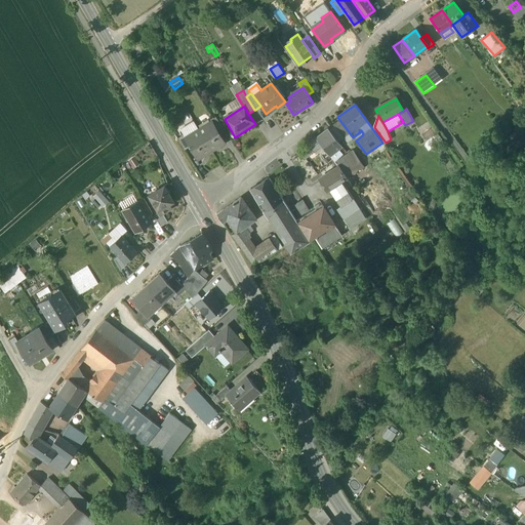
[(223,128),(215,117),(210,121),(211,124),(212,123),(217,132),(223,128)]
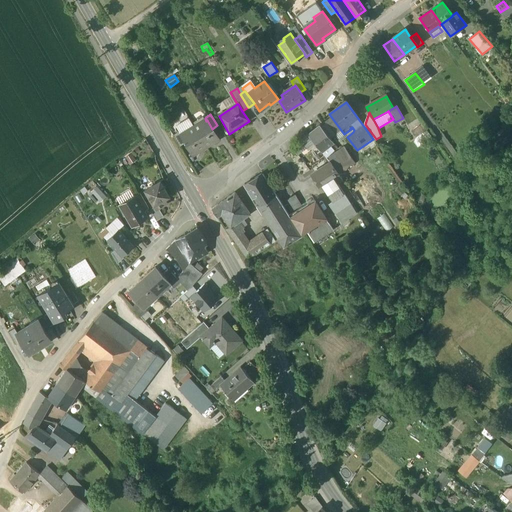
[(341,130),(332,118),(325,122),(334,134),(341,130)]
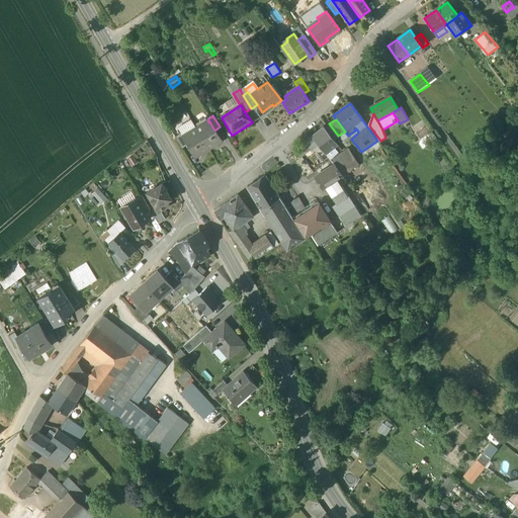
[(208,122),(196,130),(208,150),(222,142),(214,131),(209,121),(208,122)]
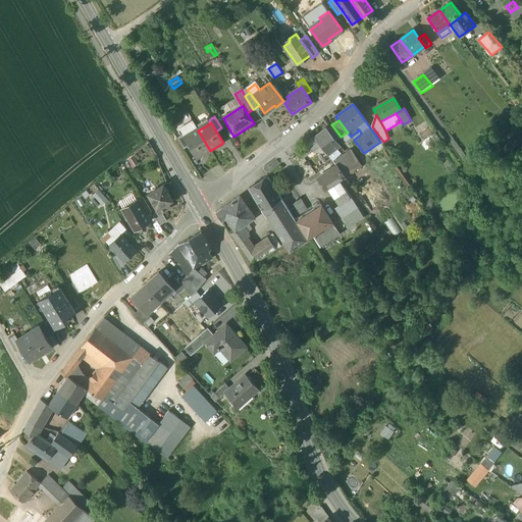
[(340,146),(326,127),(314,138),(328,155),(336,149),(340,146)]
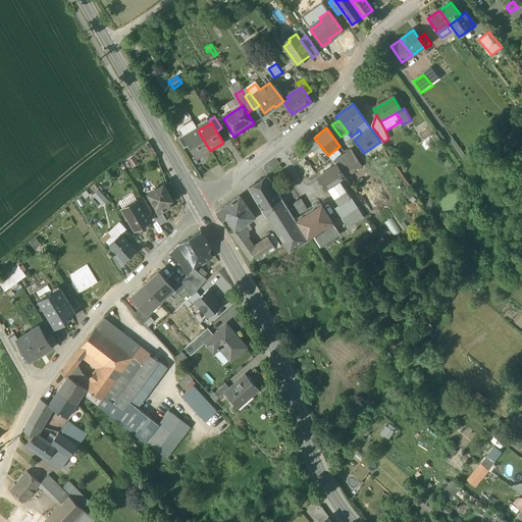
[(185,138),(185,139),(190,147),(197,159),(210,151),(198,131),(185,138)]
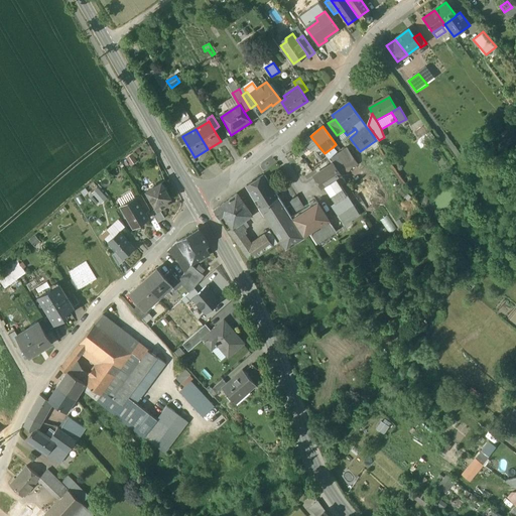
[(429,131),(419,139),(425,146),(435,139),(429,131)]
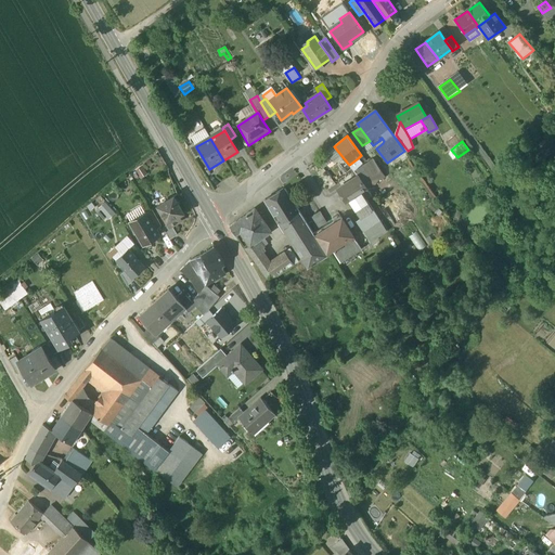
[(195,144),(189,149),(196,160),(202,156),(196,147),(196,146),(195,144)]
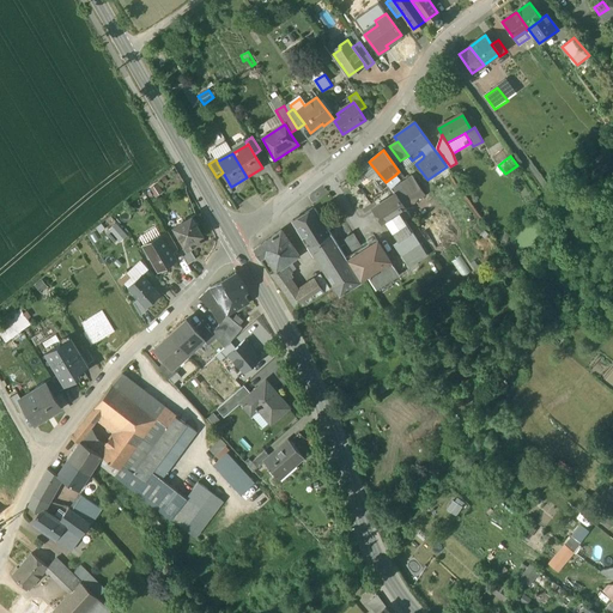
[(395,175),(386,182),(390,188),(400,181),(395,175)]
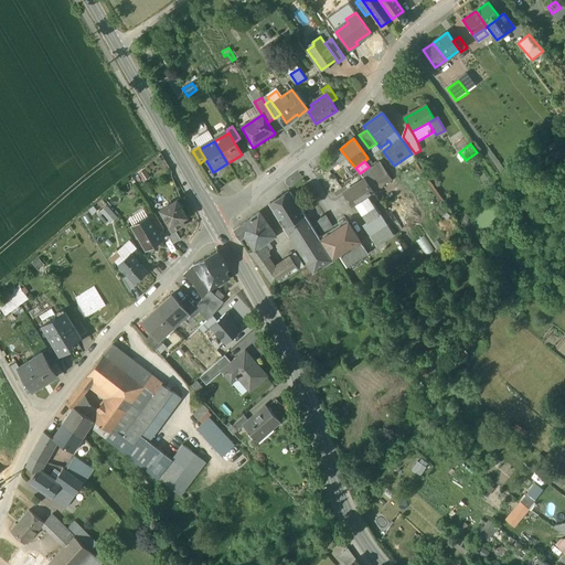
[(380,163),(363,177),(365,180),(373,192),(392,180),(380,163)]
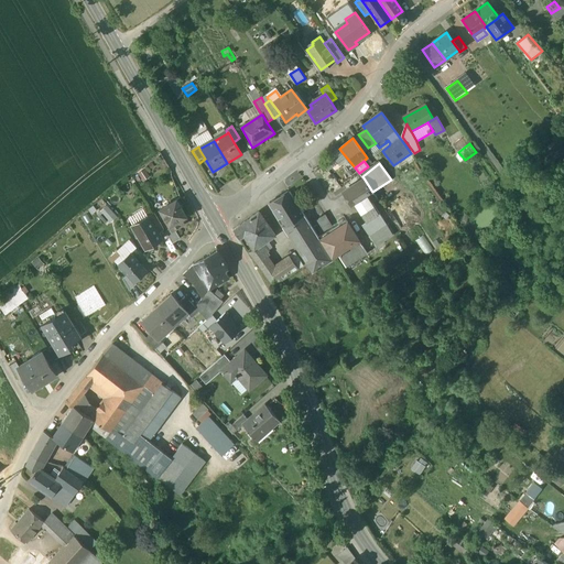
[(365,180),(347,192),(359,210),(372,203),(378,199),(372,192),(365,180)]
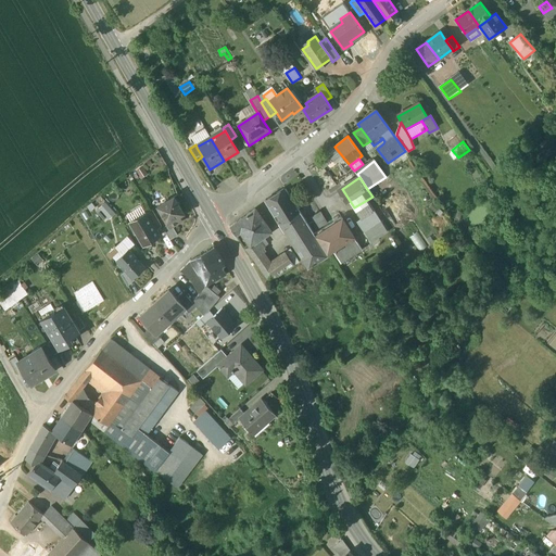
[(285,188),(266,202),(280,224),(300,212),(285,188)]
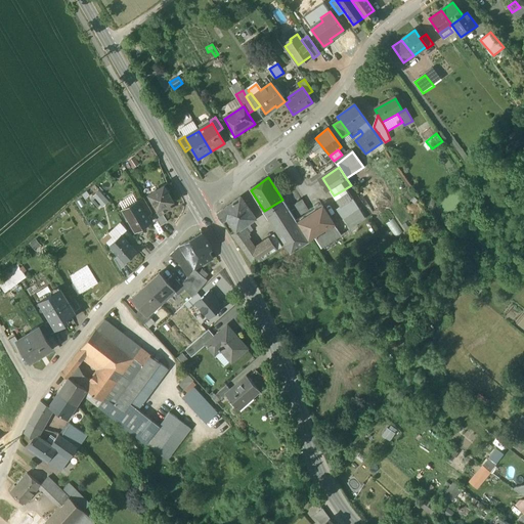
[(163,186),(148,195),(159,213),(160,215),(161,214),(167,211),(164,206),(172,202),(163,186)]
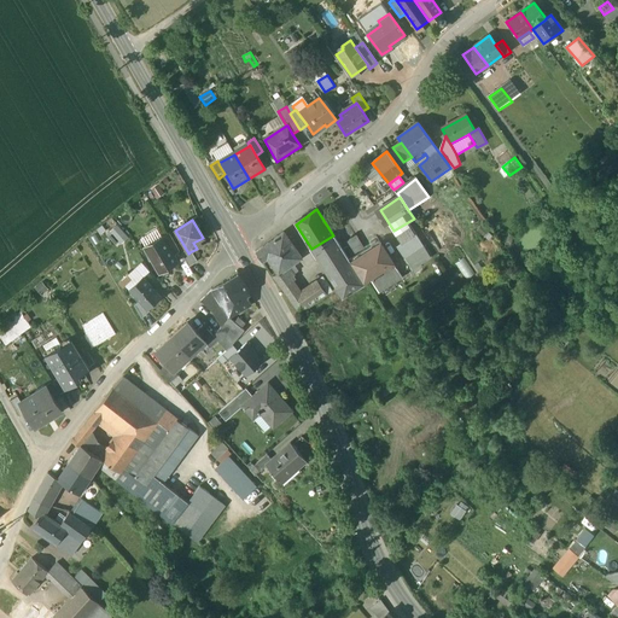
[(431,258),(408,222),(394,231),(402,244),(397,248),(412,270),(431,258)]
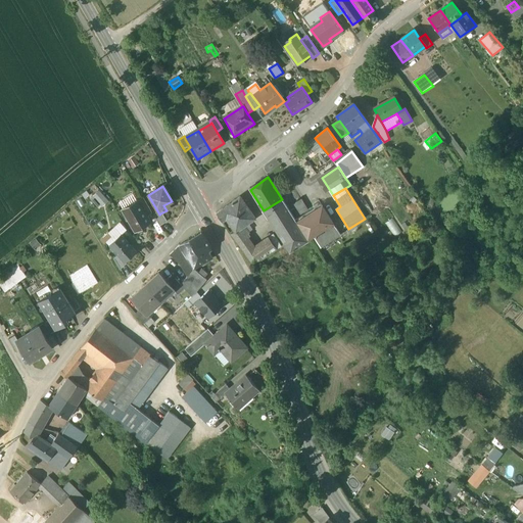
[(100,191),(93,197),(98,203),(105,196),(100,191)]
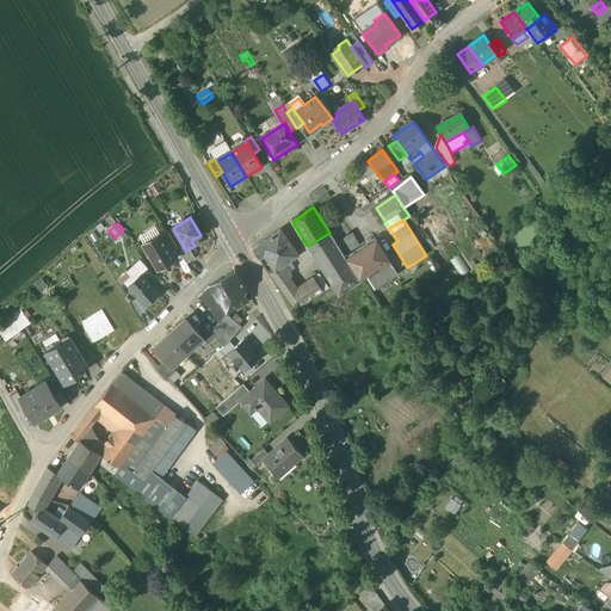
[(115,238),(107,244),(112,250),(128,235),(123,229),(115,238)]
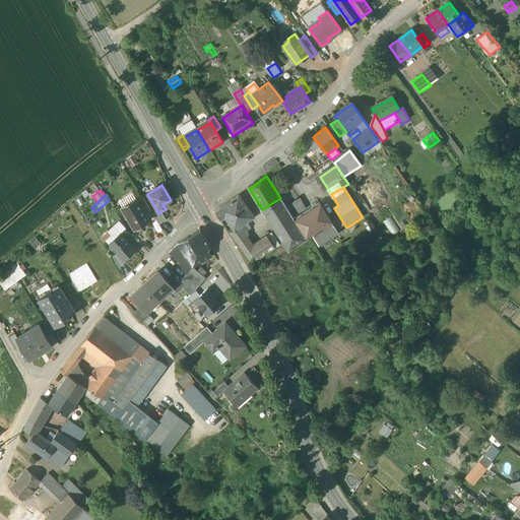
[(150,212),(141,196),(135,200),(136,202),(137,201),(145,215),(150,212)]
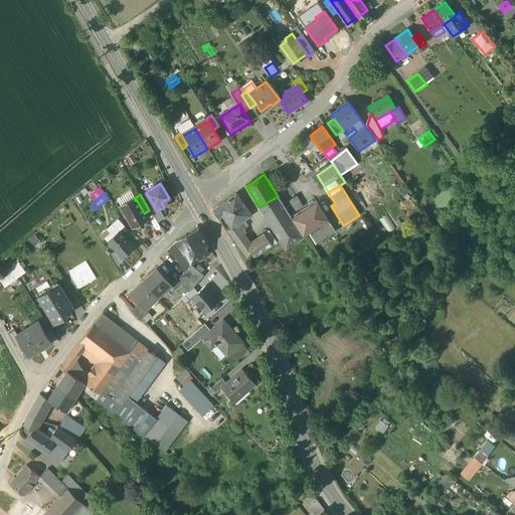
[(235,195),(212,211),(218,219),(222,216),(231,229),(232,229),(240,223),(250,216),(235,195)]
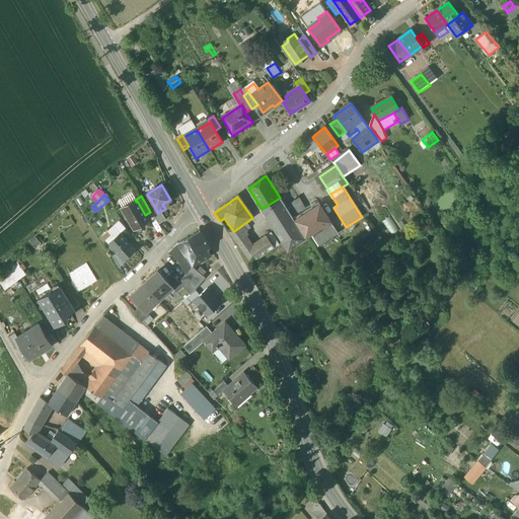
[(301,197),(289,203),(295,214),(307,207),(301,197)]
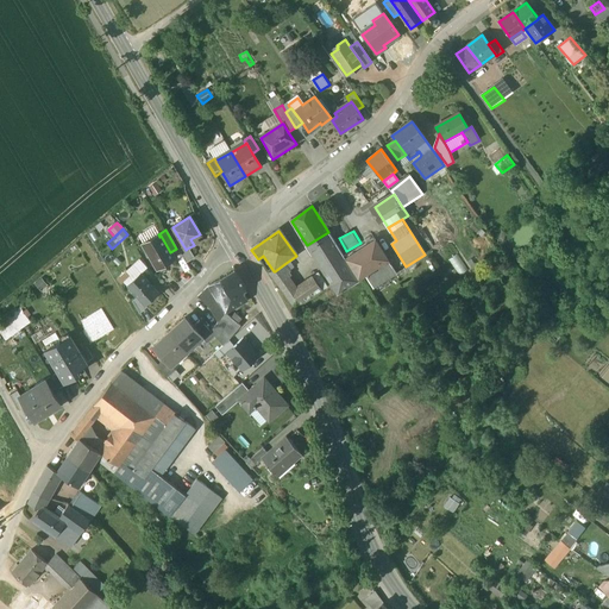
[(344,257),(328,232),(307,245),(339,294),(359,280),(344,257)]
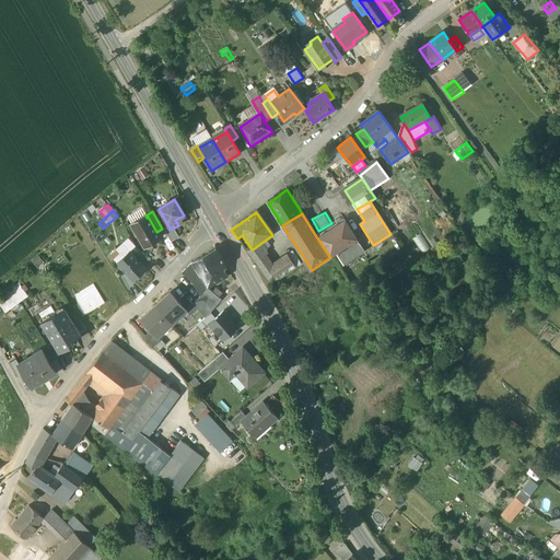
[(147,218),(132,226),(144,247),(153,242),(152,240),(159,236),(156,232),(148,217),(147,218)]
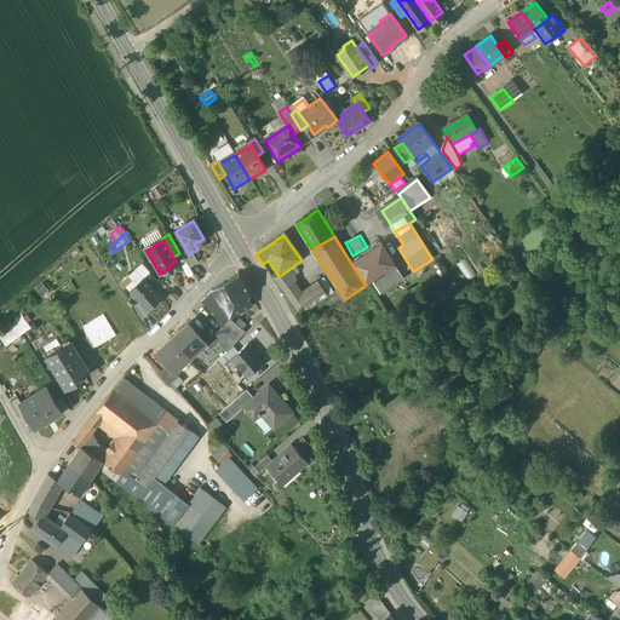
[(396,265),(380,241),(350,262),(366,285),(372,281),(396,265)]
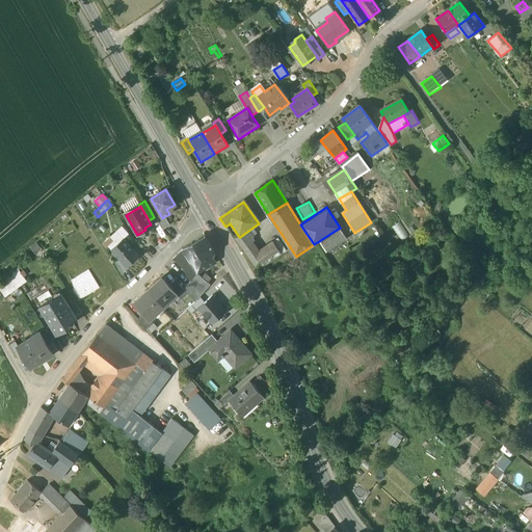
[(163,217),(162,218),(161,216),(156,219),(162,231),(169,227),(163,217)]
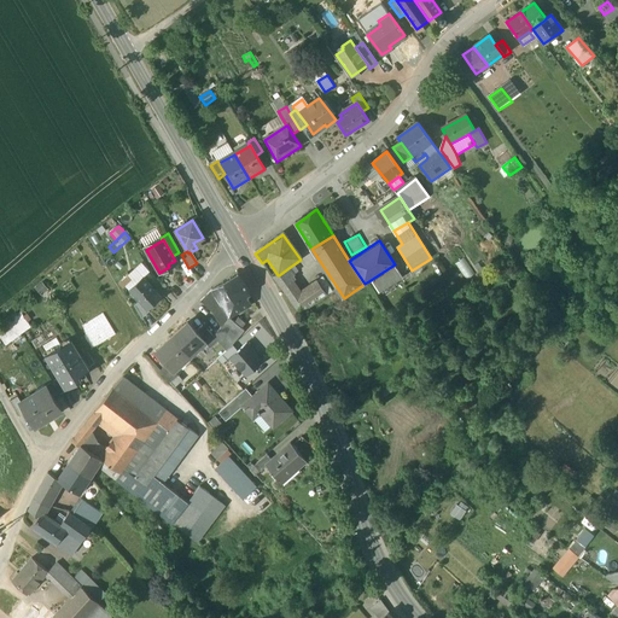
[(395,264),(371,280),(379,292),(402,277),(395,264)]
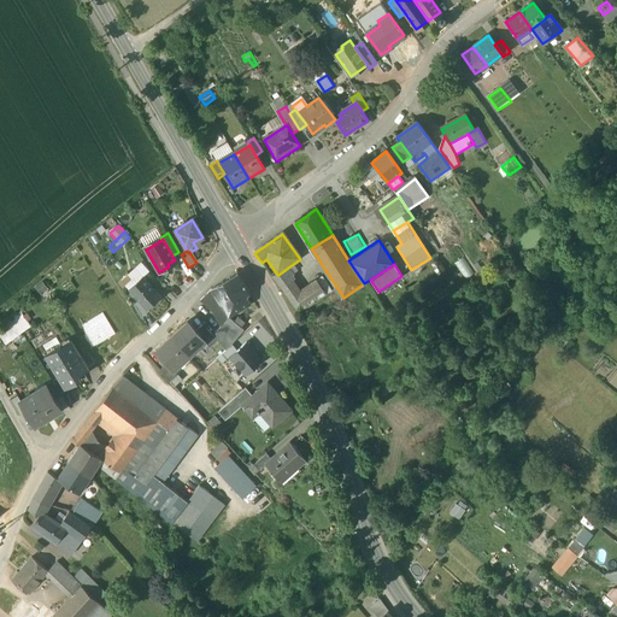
[(288,268),(278,275),(277,275),(272,277),(280,287),(289,280),(293,277),(293,275),(288,268)]
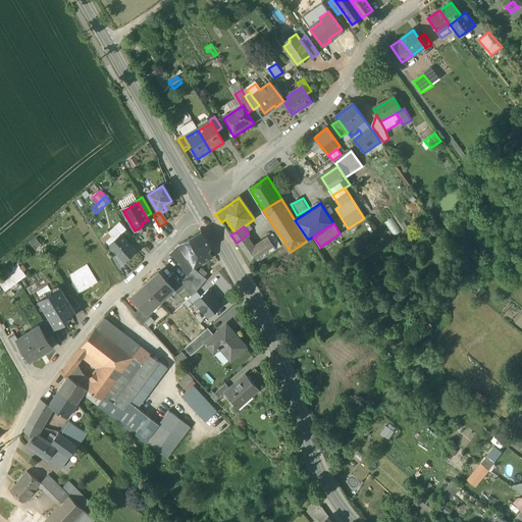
[(202,231),(189,240),(189,241),(199,256),(208,251),(211,249),(202,231)]
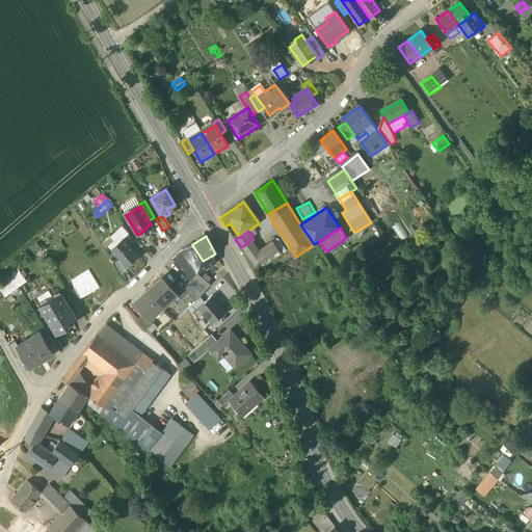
[(111,237),(102,244),(106,248),(108,246),(114,241),(111,237)]
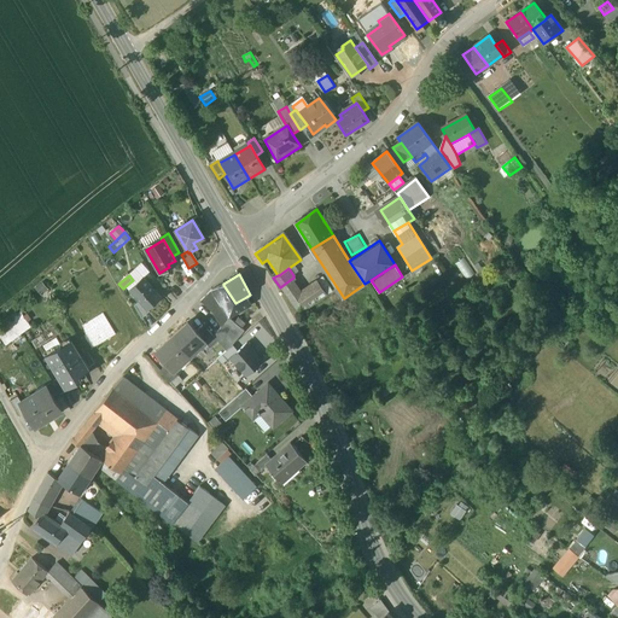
[(161,297),(143,278),(136,284),(129,290),(139,302),(146,310),(147,310),(161,297)]
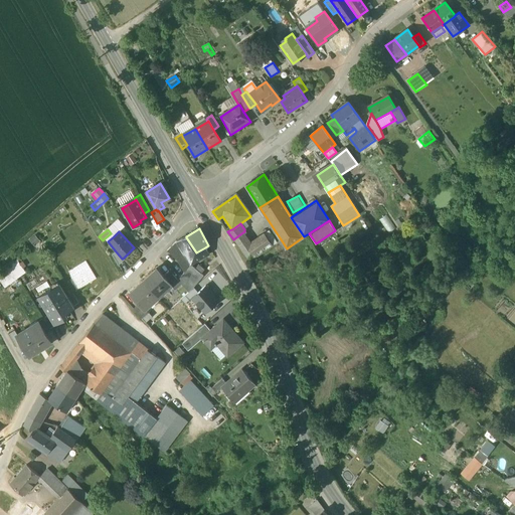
[(111,233),(105,238),(108,241),(114,236),(112,233),(111,233)]
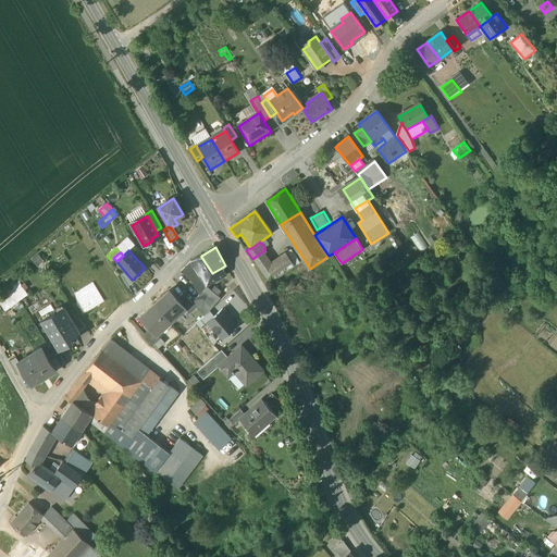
[(270,265),(261,252),(252,259),(261,271),(270,265)]
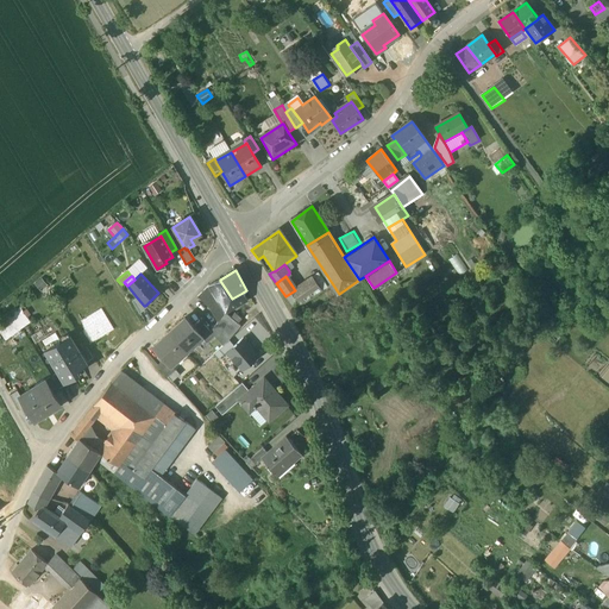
[(295,290),(286,296),(295,311),(321,293),(315,282),(314,282),(312,278),(295,290)]
